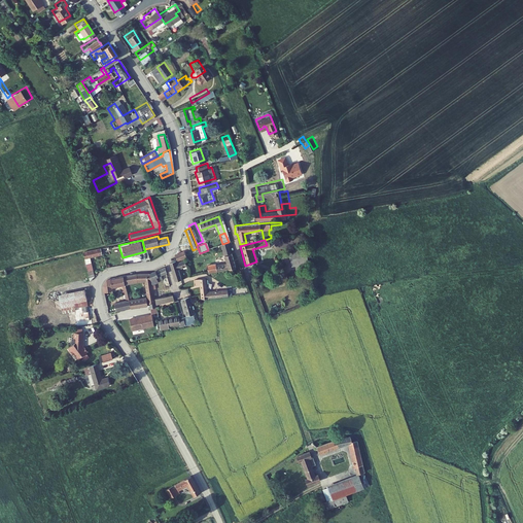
[(223,257),(230,255),(225,243),(222,244),(218,246),(221,258),(223,257)]
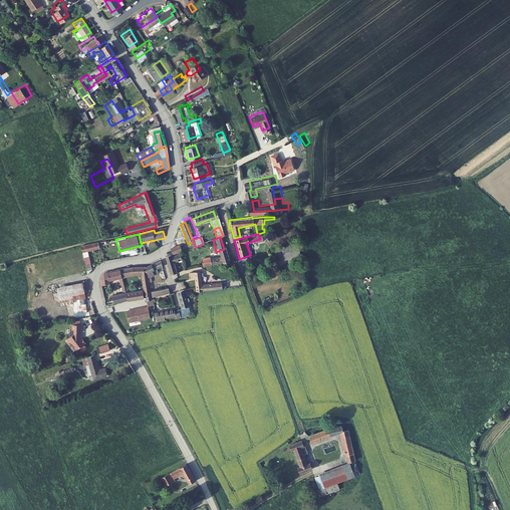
[(299,247),(298,239),(279,244),(281,251),(299,247)]
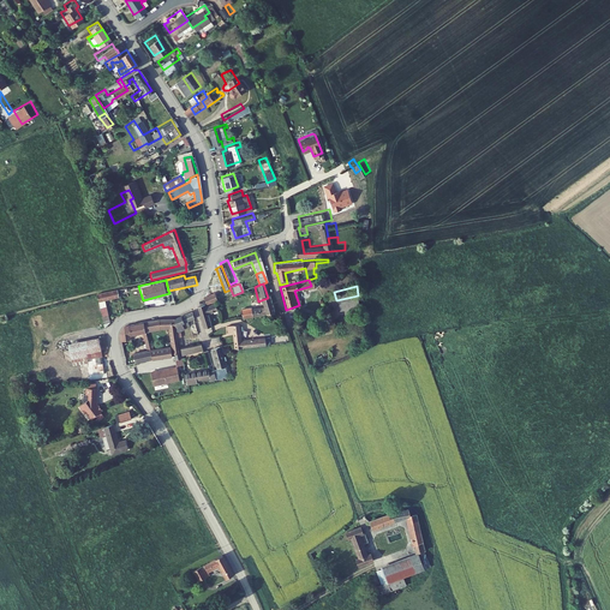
[(118,298),(115,291),(96,294),(103,326),(111,321),(105,300),(118,298)]
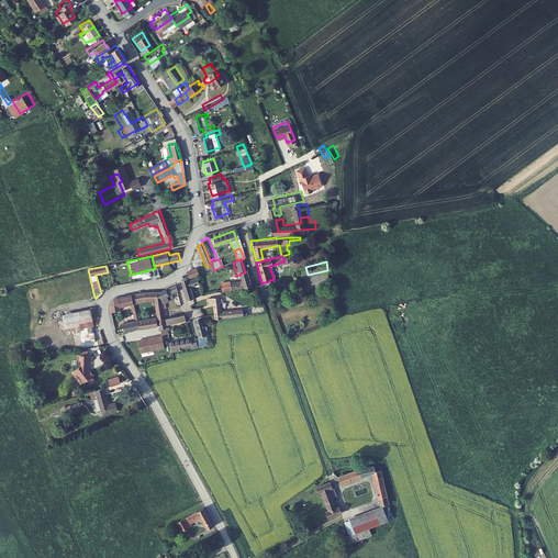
[(196,270),(186,275),(188,280),(198,276),(196,270)]
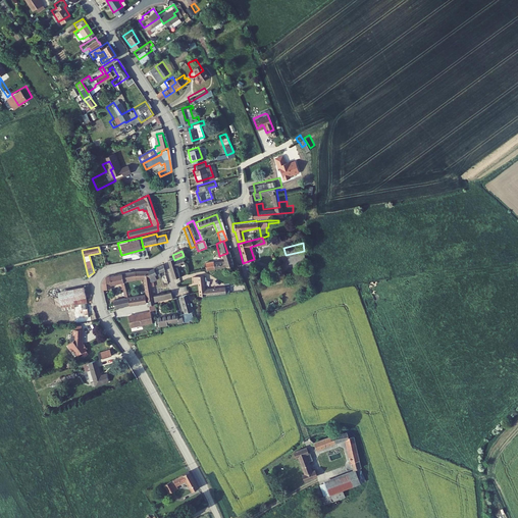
[(304,251),(286,255),(288,262),(305,258),(304,251)]
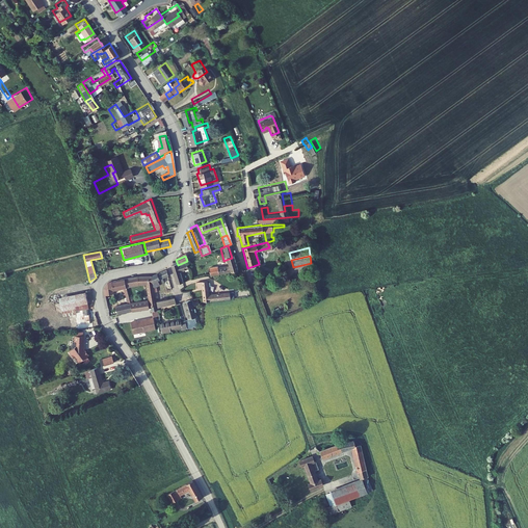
[(207,272),(208,278),(219,276),(235,272),(232,258),(226,260),(228,268),(216,271),(216,270),(207,272)]
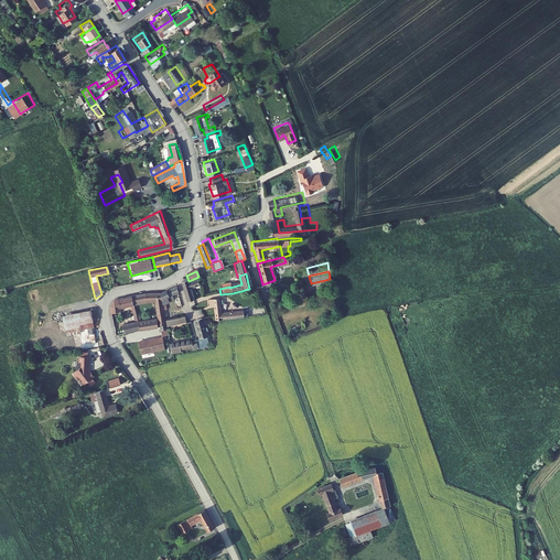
[(186,304),(192,302),(189,292),(196,288),(196,290),(198,290),(196,280),(187,284),(186,283),(182,284),(186,304)]
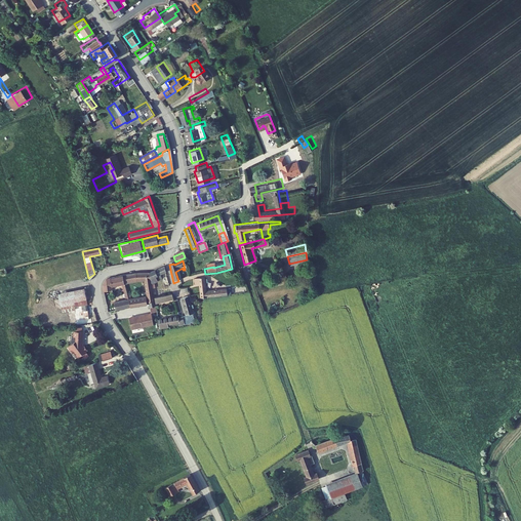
[(151,270),(153,280),(163,279),(162,274),(169,273),(167,266),(151,270)]
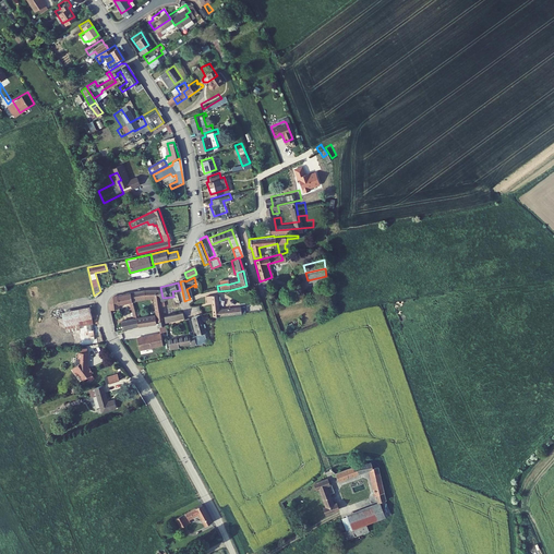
[(136,298),(151,296),(148,287),(140,288),(134,290),(136,298)]
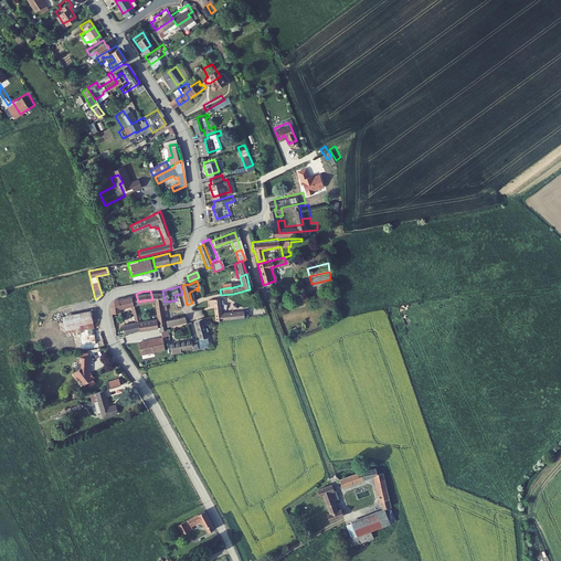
[(169,320),(165,302),(162,290),(156,290),(157,299),(161,317),(162,324),(167,323),(169,323),(169,320)]
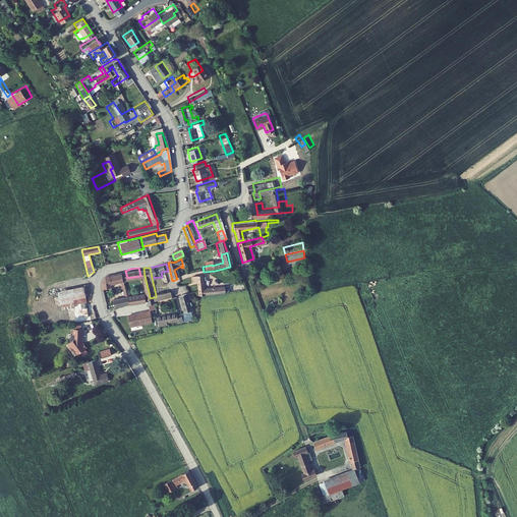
[(132,303),(129,290),(127,278),(125,271),(109,274),(106,280),(107,287),(115,286),(114,284),(116,282),(126,280),(129,296),(125,296),(127,304),(132,303)]
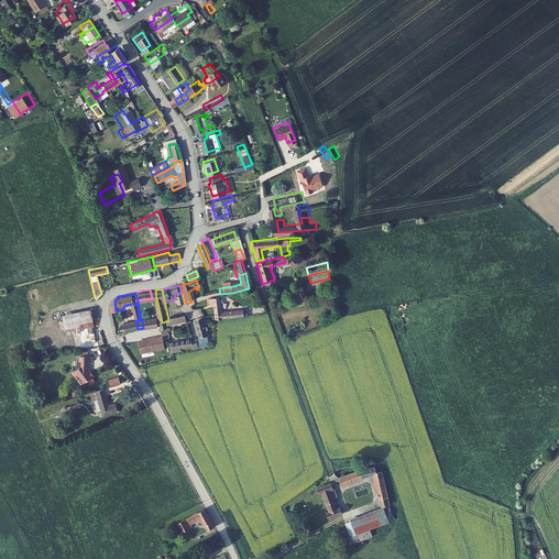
[(208,308),(209,316),(210,321),(222,320),(239,318),(238,311),(217,314),(215,300),(204,300),(204,308),(208,308)]
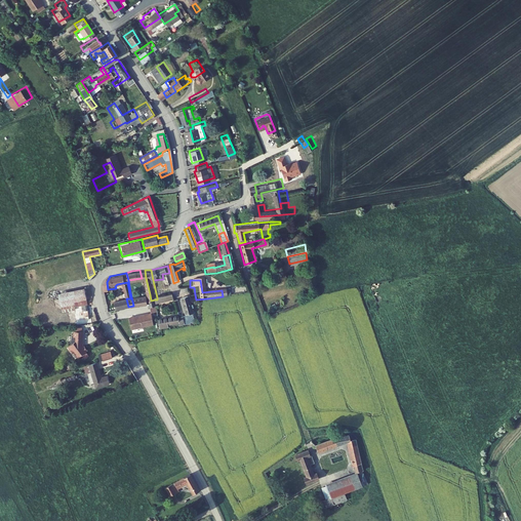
[(88,287),(87,283),(61,289),(64,305),(79,302),(90,298),(90,296),(88,287)]
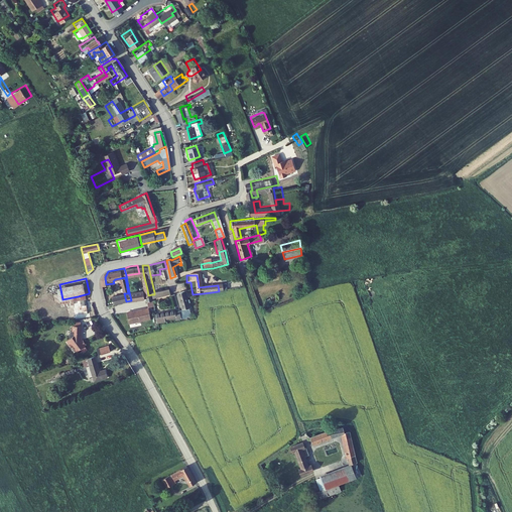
[(128,287),(131,300),(148,296),(148,295),(147,289),(133,292),(132,286),(128,287)]
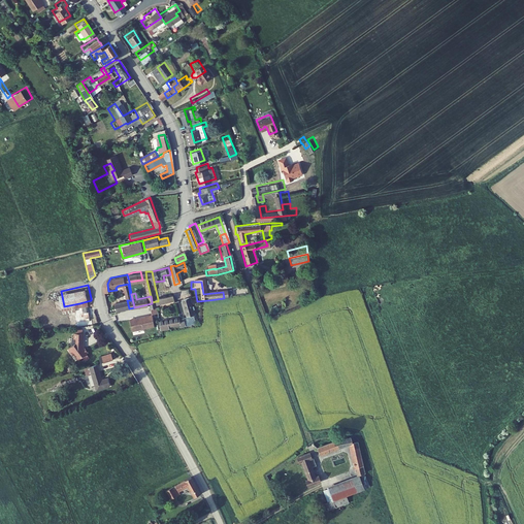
[(175,302),(174,296),(158,299),(158,301),(159,305),(175,302)]
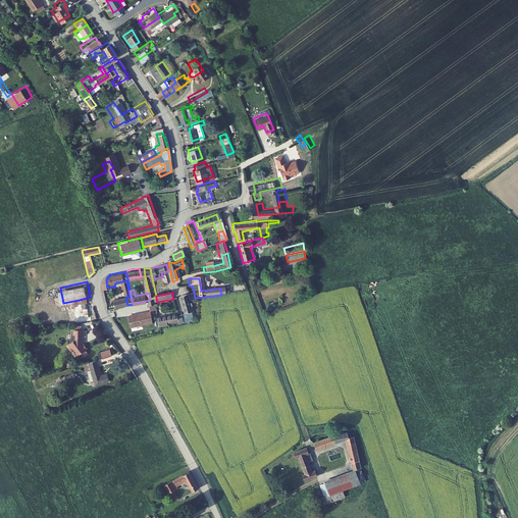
[(187,297),(177,299),(182,316),(190,315),(187,297)]
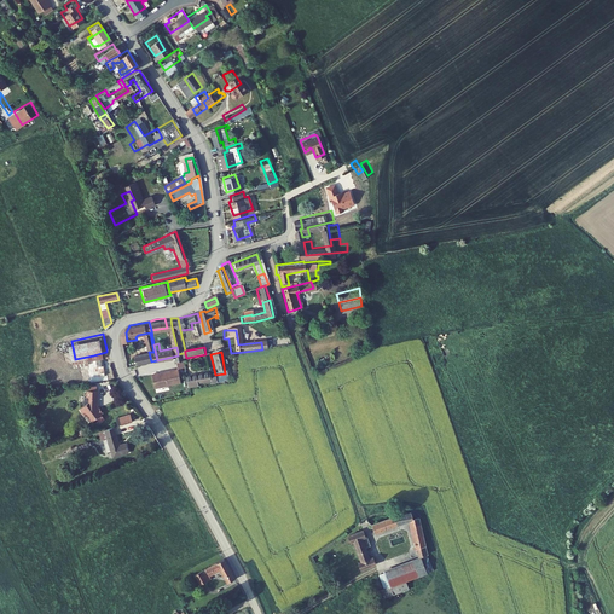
[(114,376),(108,357),(93,359),(94,363),(97,363),(102,380),(114,376)]
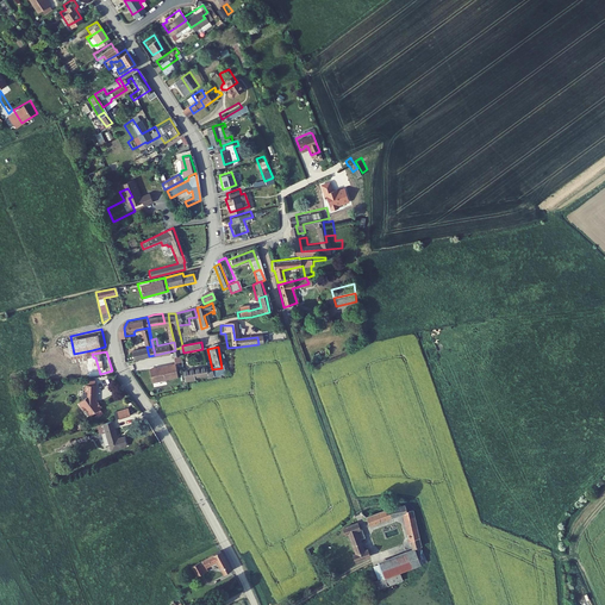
[(153,369),(156,382),(176,379),(174,365),(153,369)]
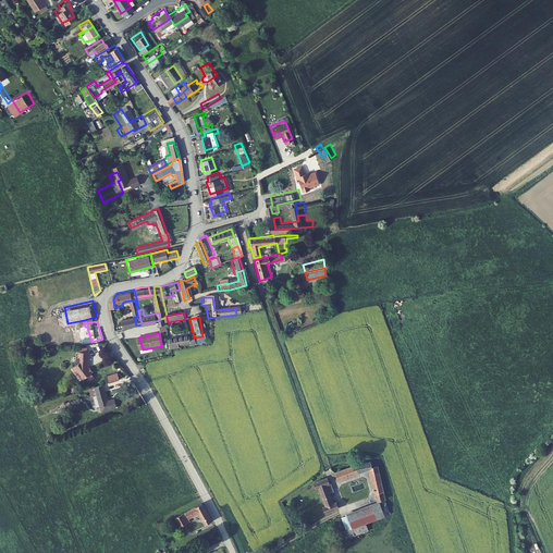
[(194,339),(167,344),(169,354),(173,354),(173,351),(188,347),(188,349),(195,348),(194,339)]
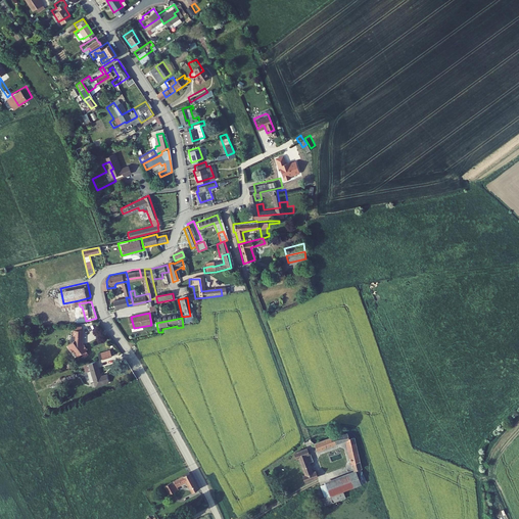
[(80,332),(74,332),(73,333),(73,338),(75,338),(76,342),(68,349),(74,355),(76,352),(81,359),(84,356),(87,359),(90,356),(87,351),(88,350),(84,346),(83,347),(81,345),(82,344),(83,343),(81,331),(80,332)]
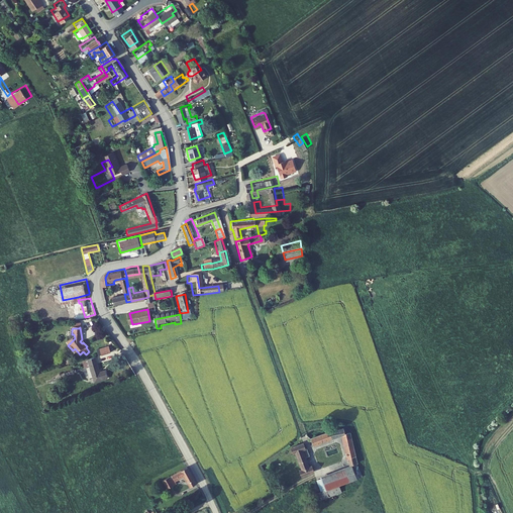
[(87,363),(95,385),(109,380),(106,373),(101,375),(95,360),(87,363)]
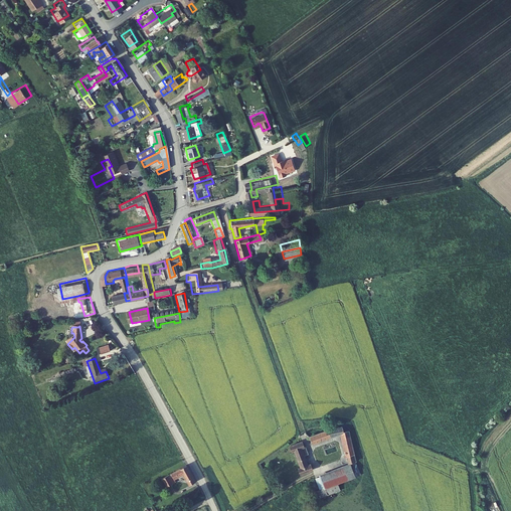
[(360,459),(354,442),(350,430),(346,431),(343,424),(332,428),(310,436),(312,442),(340,431),(349,457),(350,457),(352,463),(360,459)]
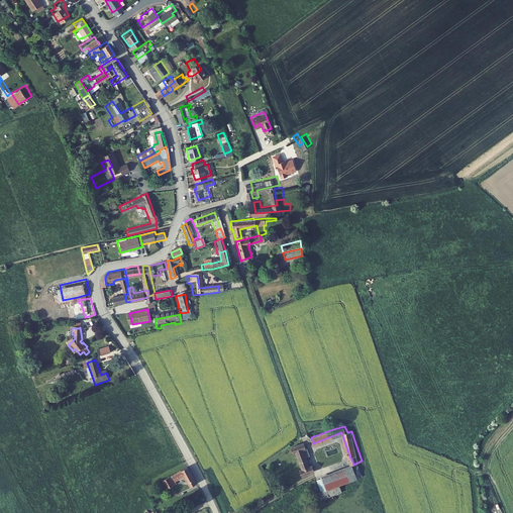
[(290,446),(292,451),(296,450),(302,468),(298,469),(300,475),(314,470),(311,464),(308,465),(302,447),(305,446),(303,441),(290,446)]
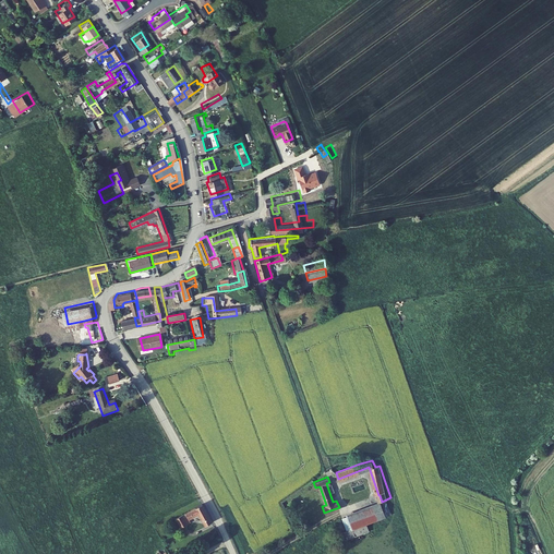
[(184,518),(185,521),(195,516),(203,528),(209,524),(200,506),(176,521),(181,530),(184,528),(180,521),(184,518)]
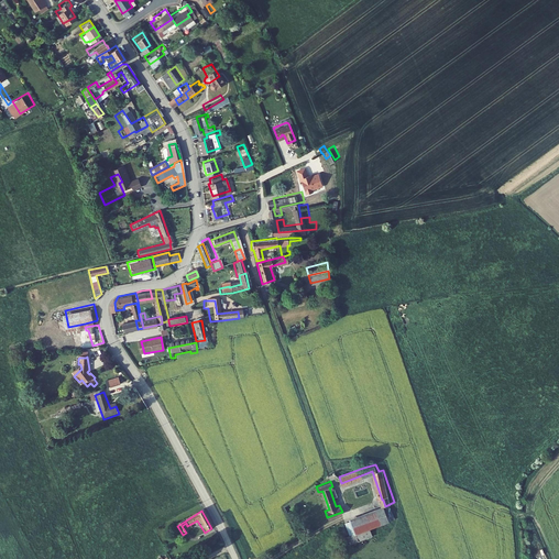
[(355,530),(350,518),(346,519),(350,533),(355,530)]
